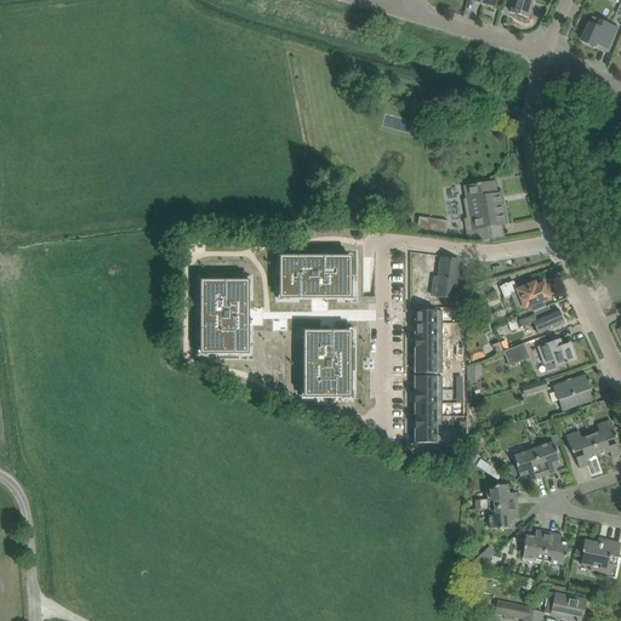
[(513,0),(511,12),(528,18),(533,0),(513,0)]
